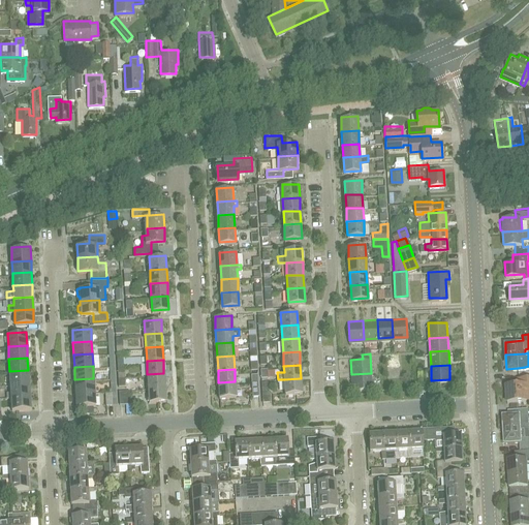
[(10,383),(29,382),(28,370),(9,371),(10,383)]
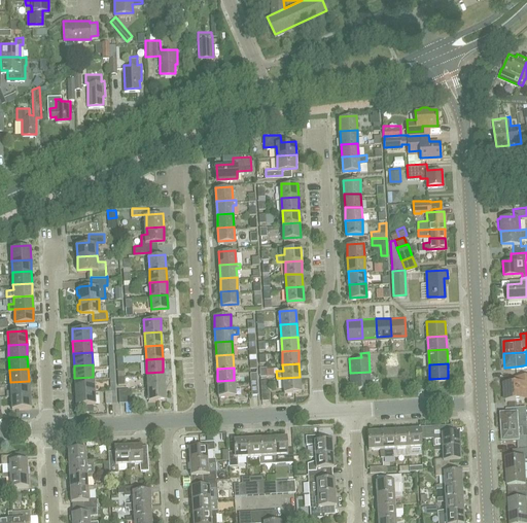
[(163,372),(146,373),(147,385),(164,384),(163,372)]
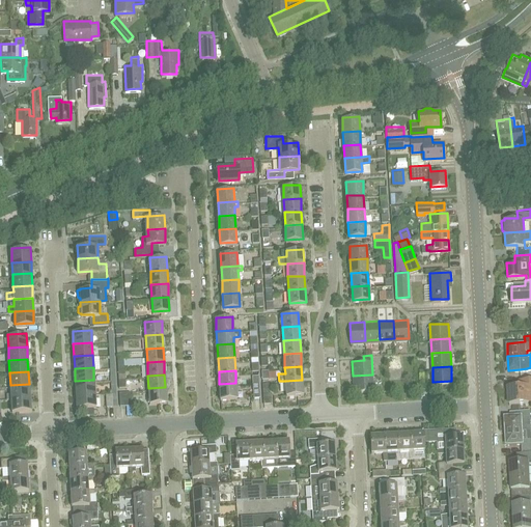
[(372,375),(353,376),(354,390),(372,389),(372,375)]
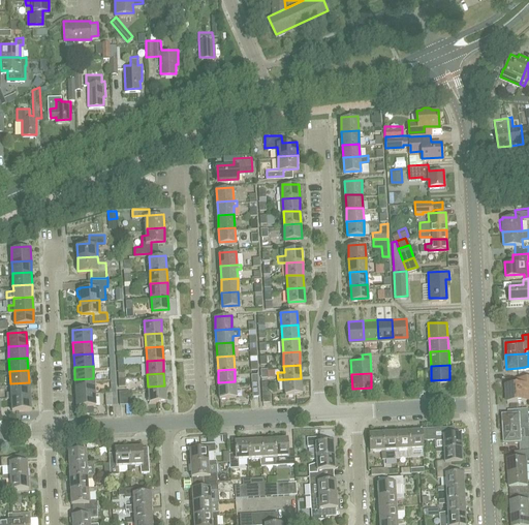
[(528,375),(519,376),(519,383),(505,384),(506,400),(528,399),(528,388),(528,375)]
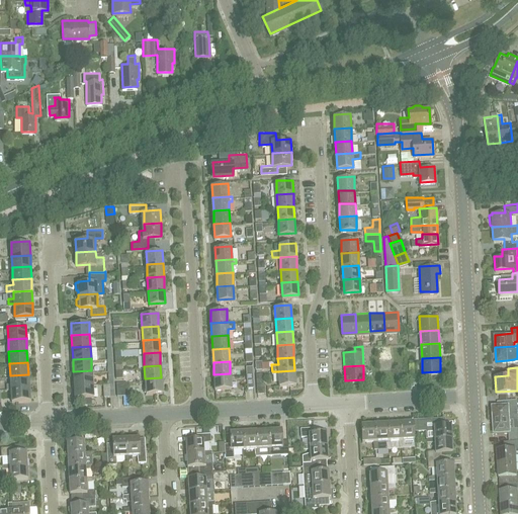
[(103,382),(113,381),(112,369),(108,369),(108,373),(108,381),(103,381),(103,382)]
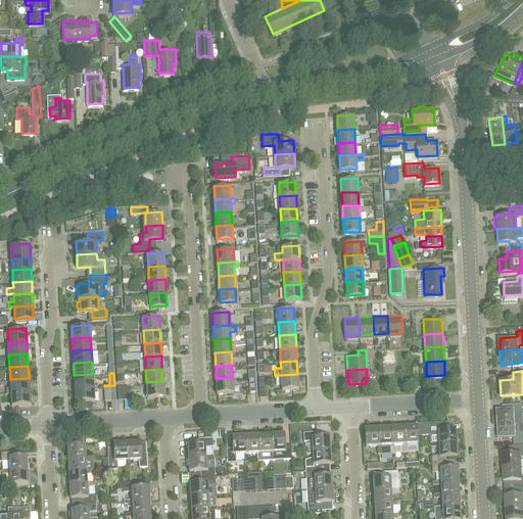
[(92,374),(74,375),(75,387),(93,386),(92,374)]
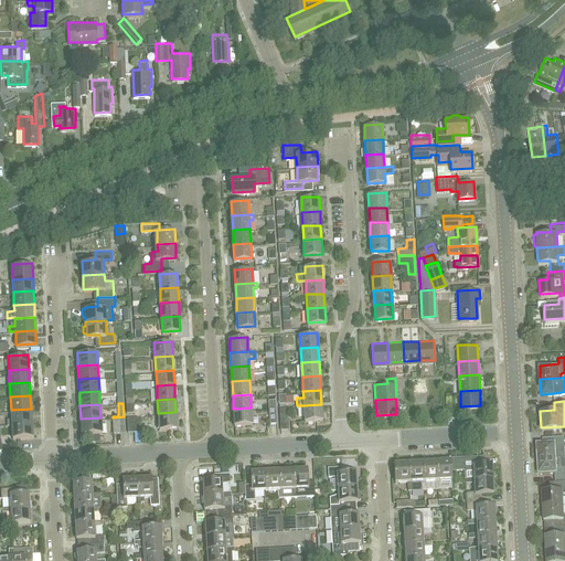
[(304,405),(305,420),(322,419),(321,404),(304,405)]
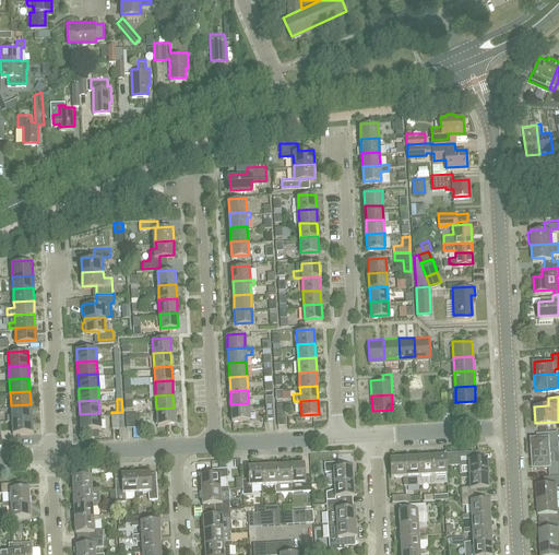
[(248,403),(230,404),(232,418),(249,417),(248,403)]
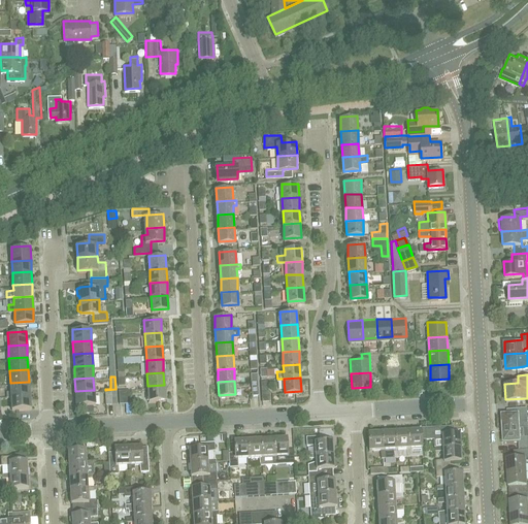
[(11,395),(30,394),(29,382),(10,383),(10,389),(7,389),(7,395),(11,395)]
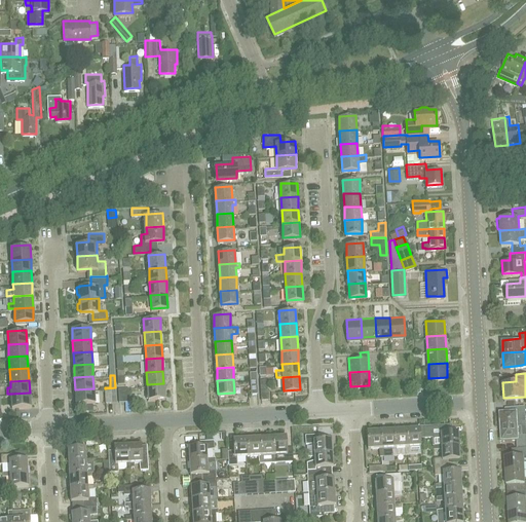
[(163,383),(147,384),(148,398),(164,397),(163,383)]
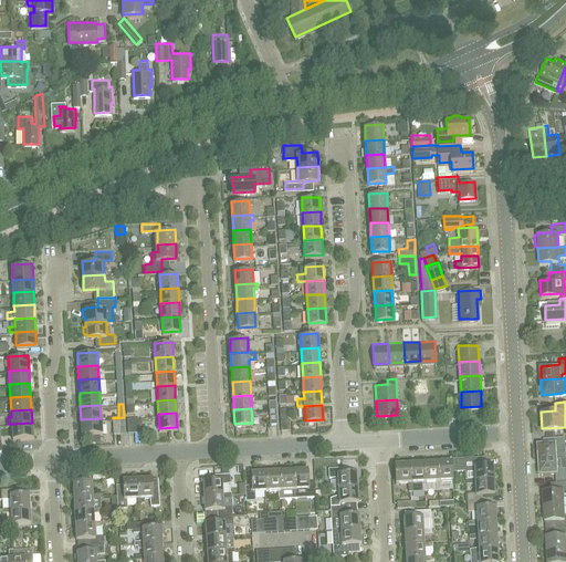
[(138,415),(127,416),(128,430),(139,429),(138,415)]
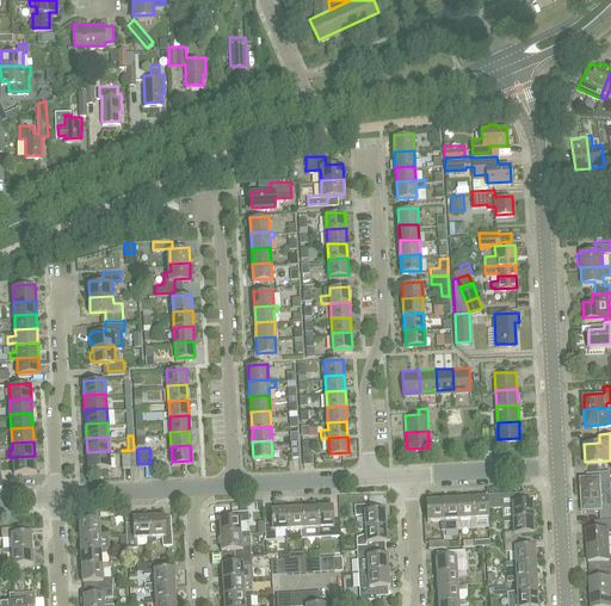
[(134,450),(122,451),(122,465),(135,464),(134,450)]
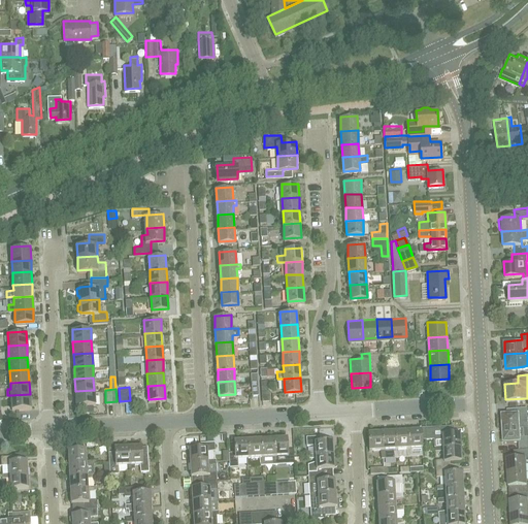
[(94,390),(75,391),(76,404),(95,403),(94,390)]
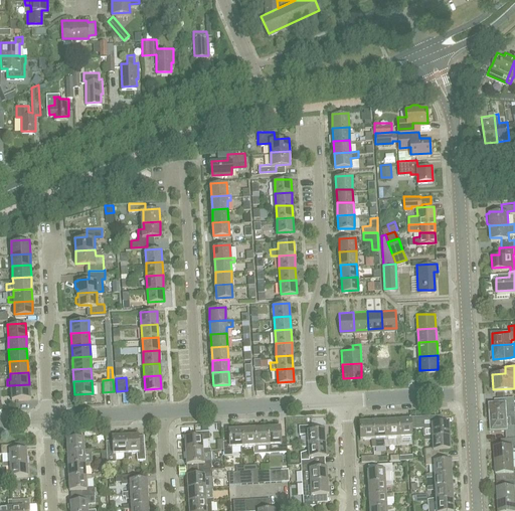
[(29,396),(29,384),(11,385),(11,397),(29,396)]
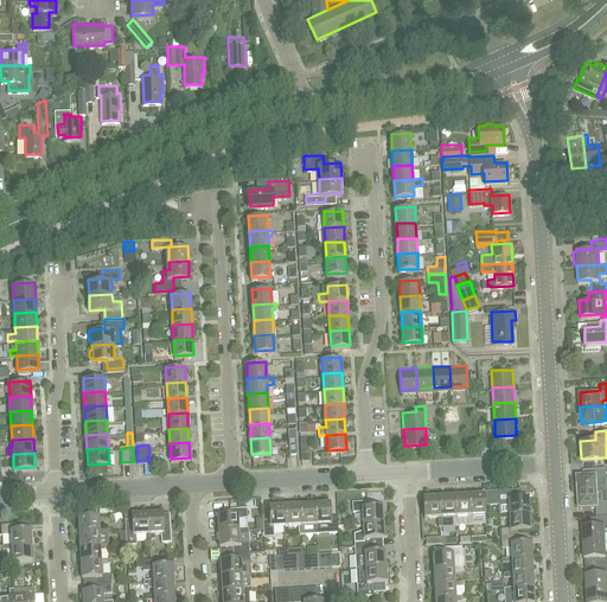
[(595,482),(595,473),(577,474),(577,491),(602,490),(602,481),(595,482)]
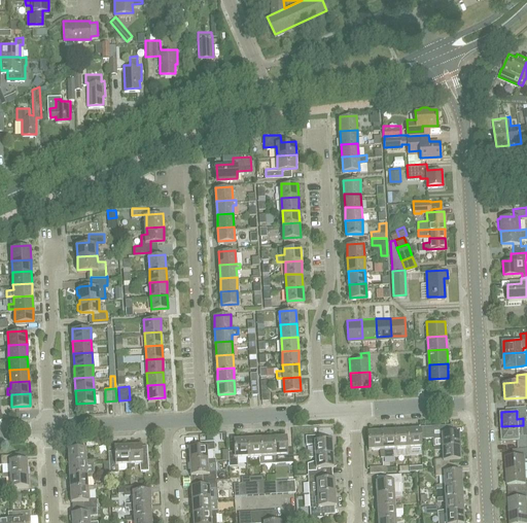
[(420,427),(420,423),(411,424),(411,425),(407,425),(407,427),(407,428),(408,446),(406,446),(407,454),(411,453),(410,446),(421,445),(420,427)]
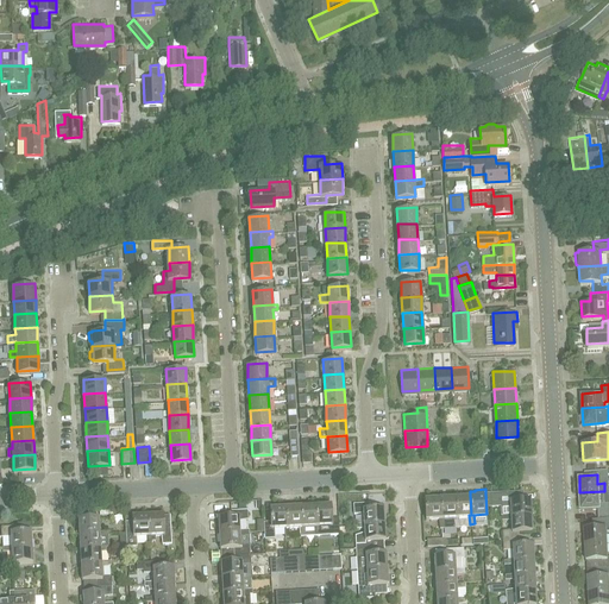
[(523,498),(522,489),(490,490),(490,503),(510,502),(510,511),(510,514),(531,513),(529,497),(523,498)]
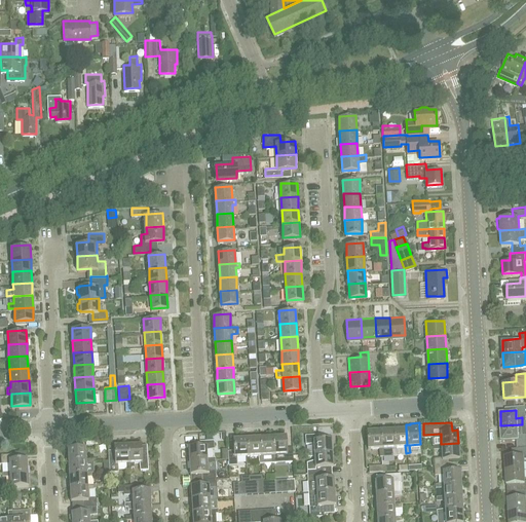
[(517,445),(525,444),(525,423),(500,425),(501,439),(517,438),(517,445)]
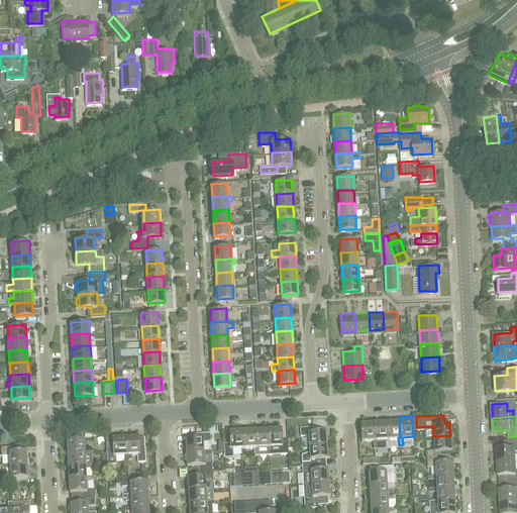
[(386,420),(374,421),(375,438),(373,438),(374,446),(377,446),(377,438),(385,438),(387,437),(386,420)]
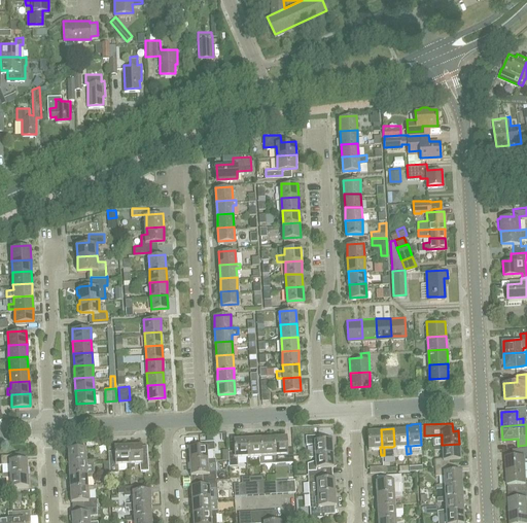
[(407,428),(393,428),(394,446),(392,447),(393,454),(397,454),(397,446),(406,446),(408,446),(407,428)]
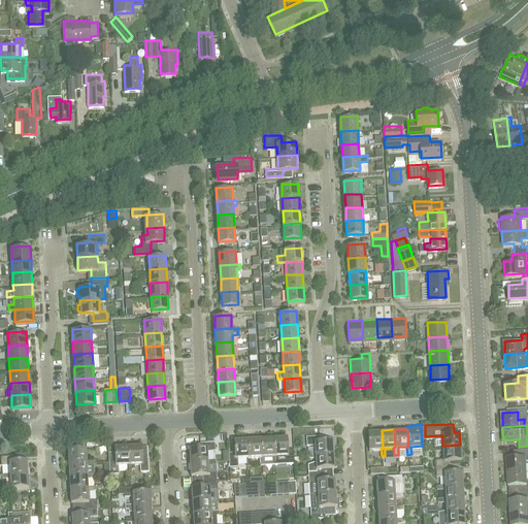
[(383,448),(382,430),(368,431),(369,449),(381,448),(383,448)]
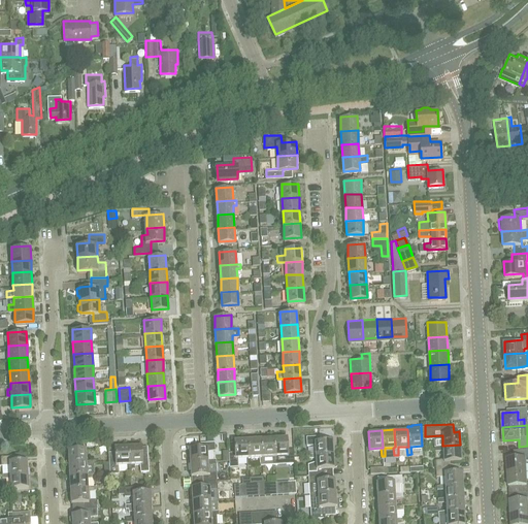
[(315,443),(315,451),(315,453),(333,452),(332,438),(321,439),(320,433),(306,434),(306,444),(315,443)]
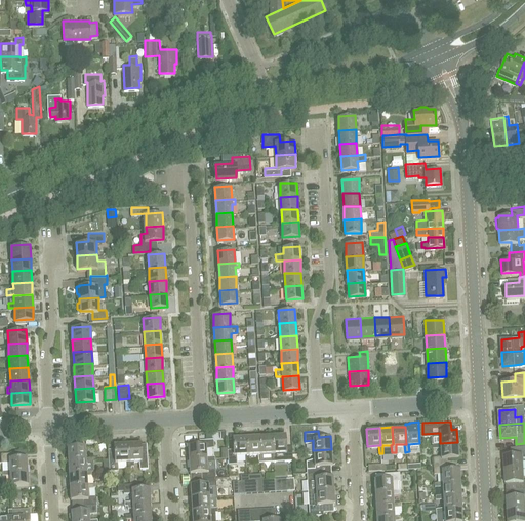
[(285,433),(272,434),(273,451),(271,451),(272,459),(276,459),(275,451),(283,451),(284,458),(292,458),(292,444),(285,444),(285,433)]
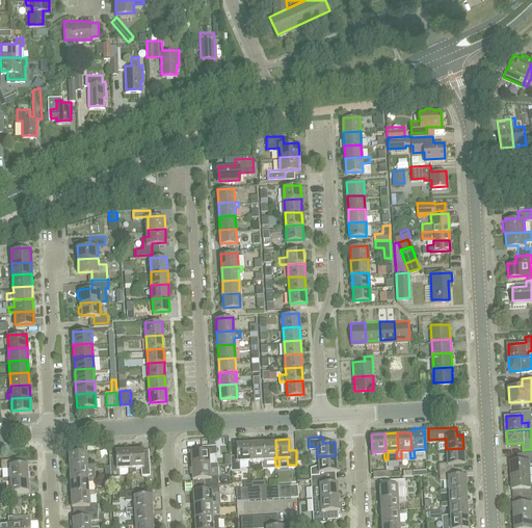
[(275,440),(262,441),(263,458),(261,458),(262,467),(266,467),(265,458),(274,457),(276,457),(275,440)]
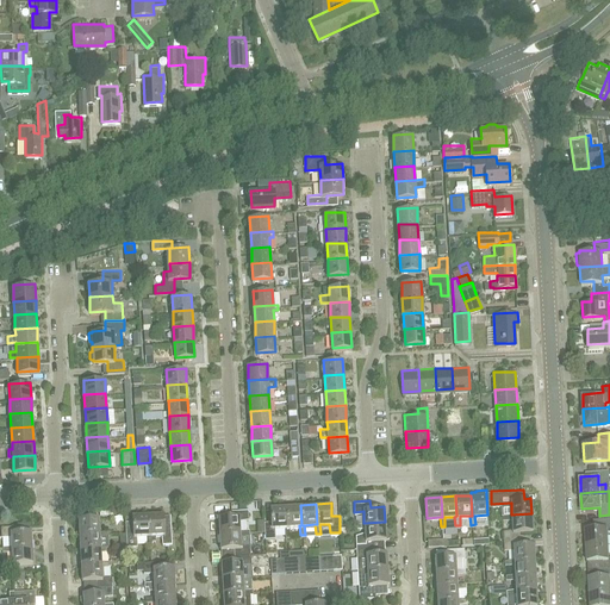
[(300,505),(286,506),(287,526),(285,526),(286,536),(291,535),(290,526),(299,525),(302,525),(300,505)]
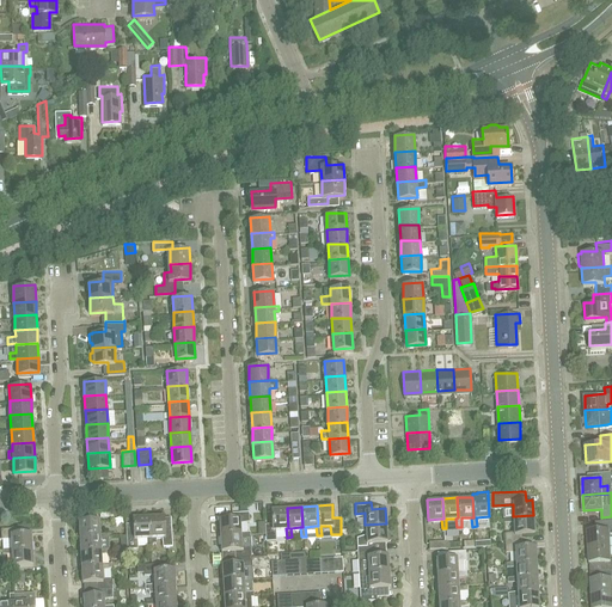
[(276,528),(286,528),(288,528),(287,508),(271,509),(271,521),(265,522),(265,539),(276,538),(276,528)]
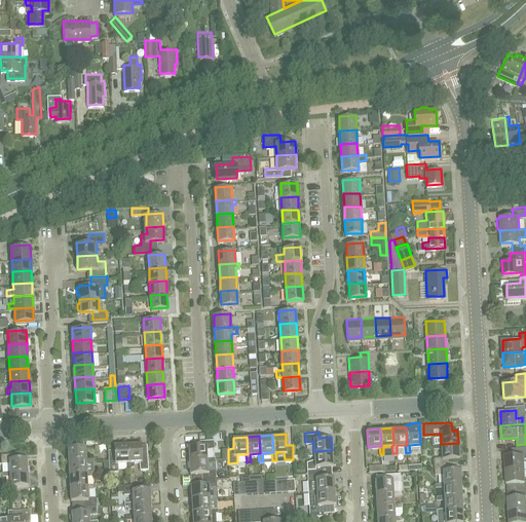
[(207,458),(207,460),(215,459),(215,456),(207,456),(205,447),(214,446),(214,438),(199,439),(199,445),(188,446),(189,459),(207,458)]
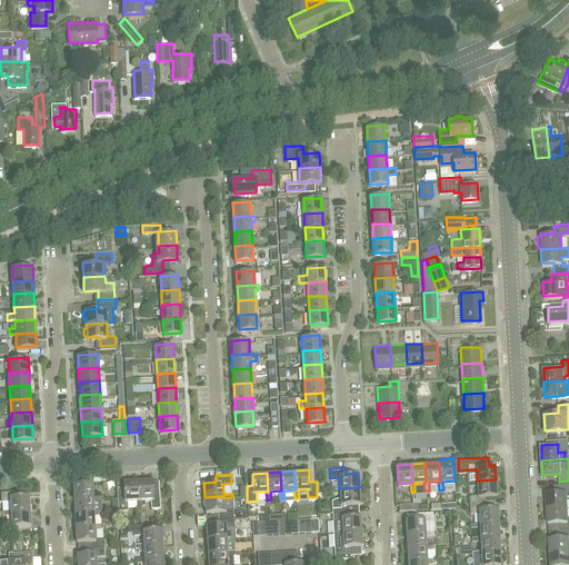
[(138,498),(136,498),(138,507),(141,507),(141,498),(150,497),(151,506),(160,506),(159,491),(152,491),(151,478),(137,479),(138,498)]
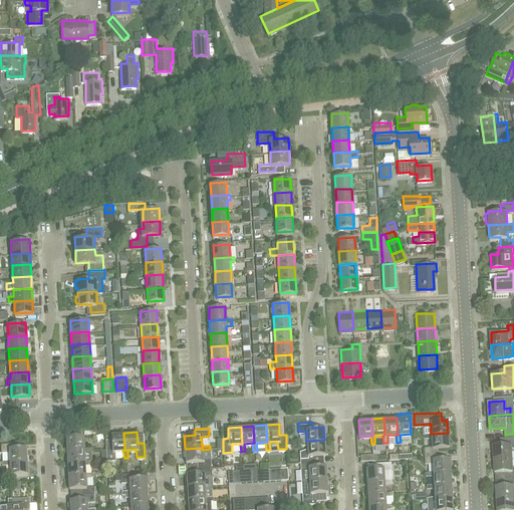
[(431,434),(431,432),(423,433),(423,437),(431,436),(432,444),(424,446),(424,454),(438,453),(438,447),(449,446),(448,433),(431,434)]
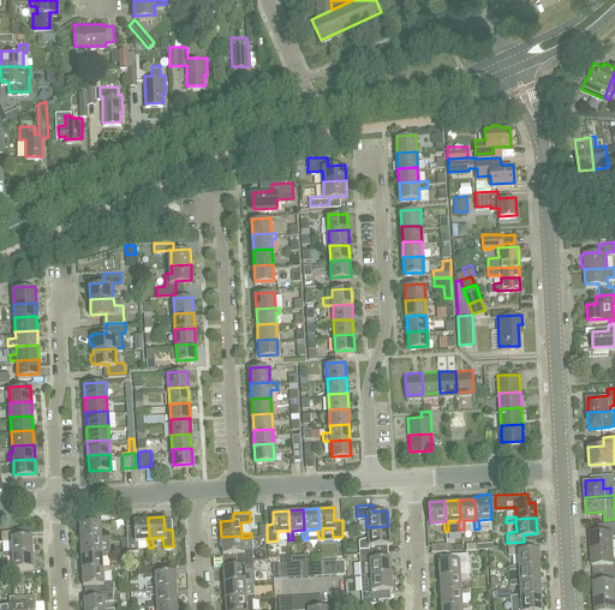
[(149,538),(148,518),(132,519),(132,532),(126,532),(127,549),(138,549),(137,539),(147,538),(149,538)]
